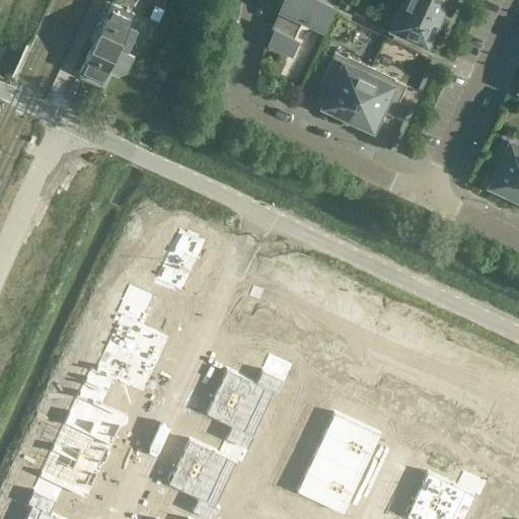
[(332,4),(322,0),(283,0),(270,28),(292,40),(302,18),(321,27),(332,4)]
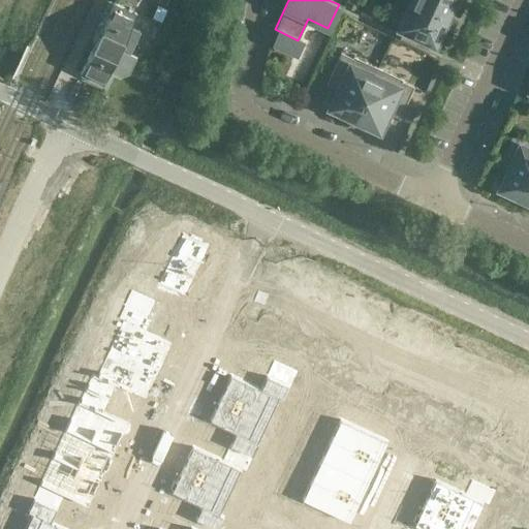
[(444,22),(454,1),(449,0),(411,0),(409,5),(444,22)]
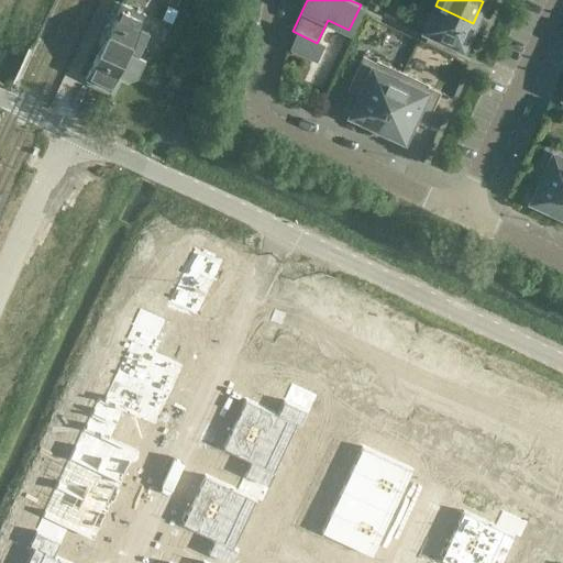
[(121,2),(103,39),(128,51),(138,56),(150,32),(139,28),(145,13),(121,2)]
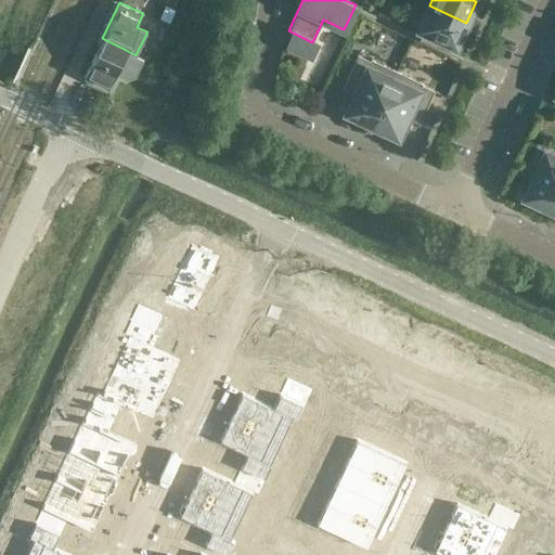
[(455,46),(466,23),(429,5),(418,28),(455,46)]
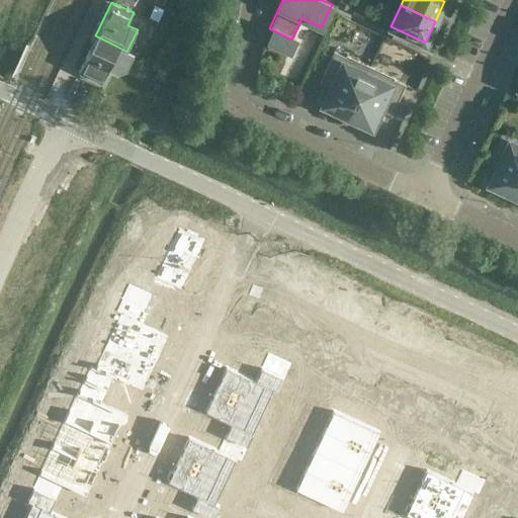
[(95,35),(79,72),(100,82),(107,69),(117,74),(125,71),(134,55),(126,52),(117,47),(95,35)]
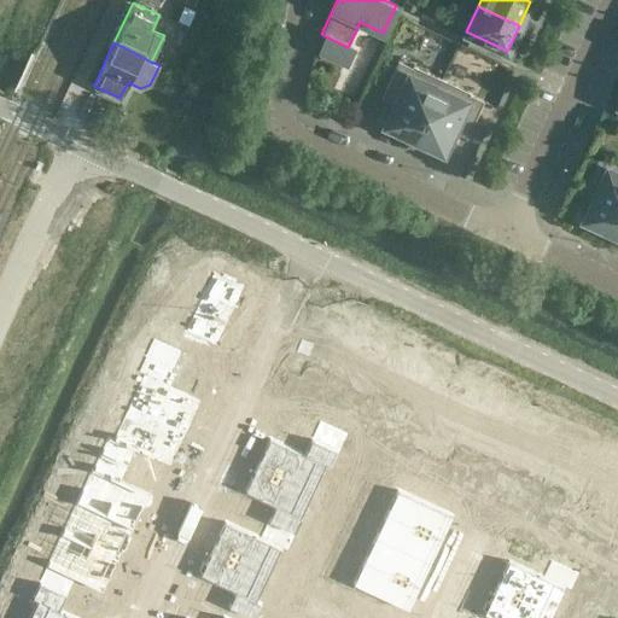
[(414,138),(442,79),(413,64),(412,66),(398,60),(385,88),(400,94),(385,124),(414,138)]
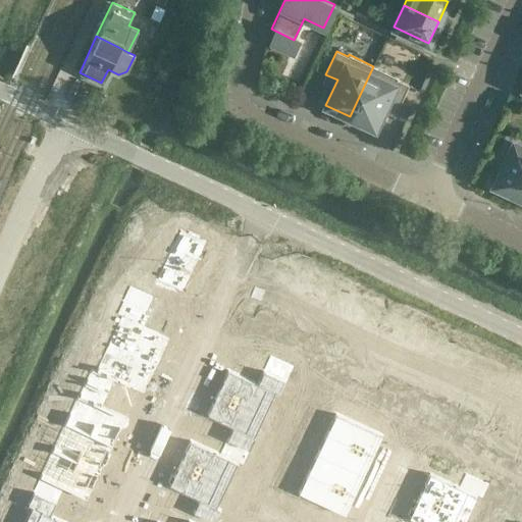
[(397,77),(373,66),(350,116),(374,127),(385,102),(398,107),(408,85),(397,79),(397,77)]
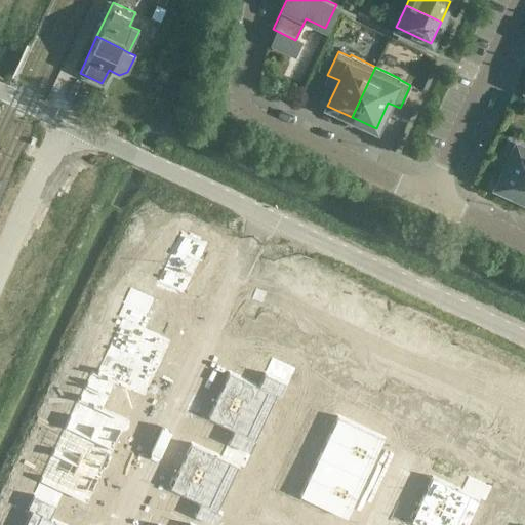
[(523,197),(524,192),(524,135),(522,134),(522,136),(510,131),(499,155),(511,160),(499,186),(523,197)]
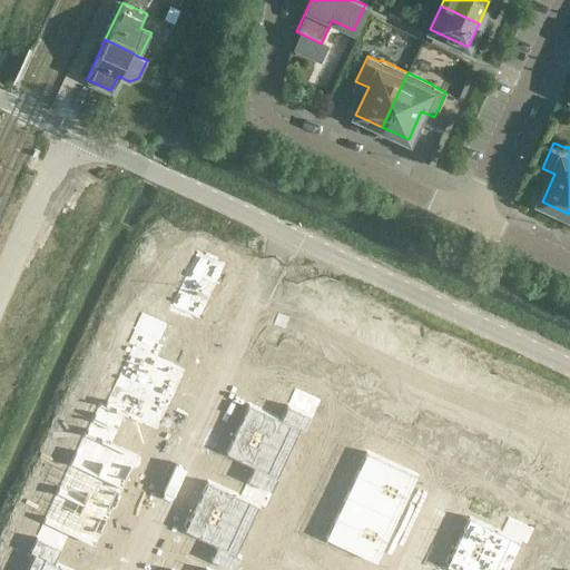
[(196,249),(170,305),(199,318),(225,263),(196,249)]
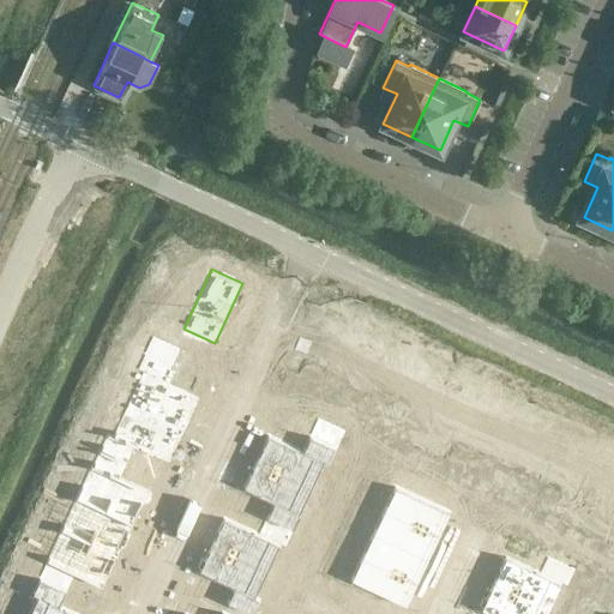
[(326,319),(298,379),(329,395),(357,335),(326,319)]
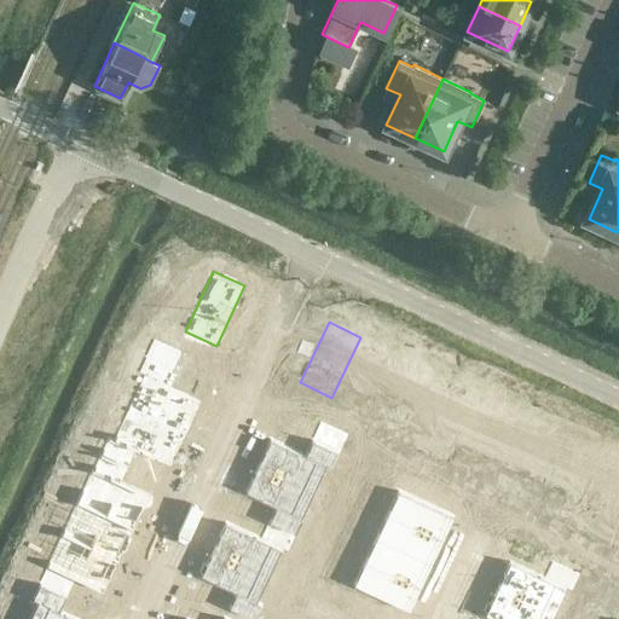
[(154,339),(145,356),(173,369),(181,352),(154,339)]
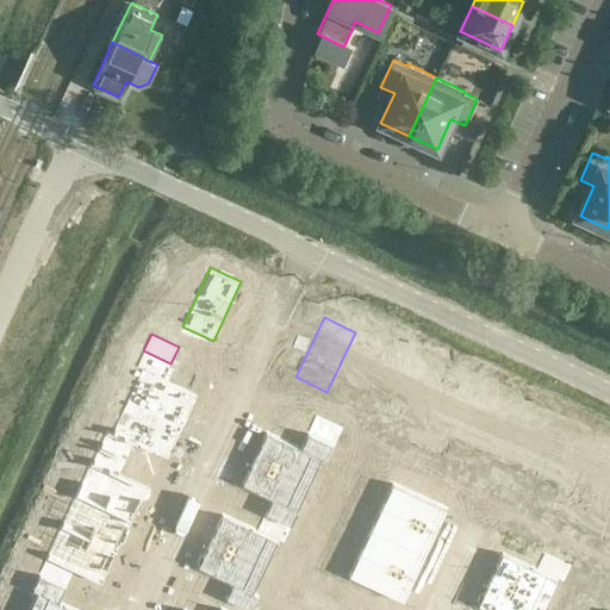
[(143,350),(136,367),(151,374),(137,405),(184,428),(198,394),(163,379),(170,363),(143,350)]
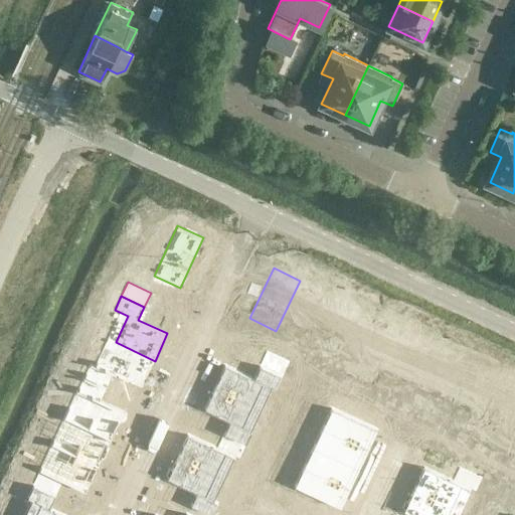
[(90,362),(83,376),(107,387),(113,374),(142,388),(155,361),(116,342),(103,369),(90,362)]
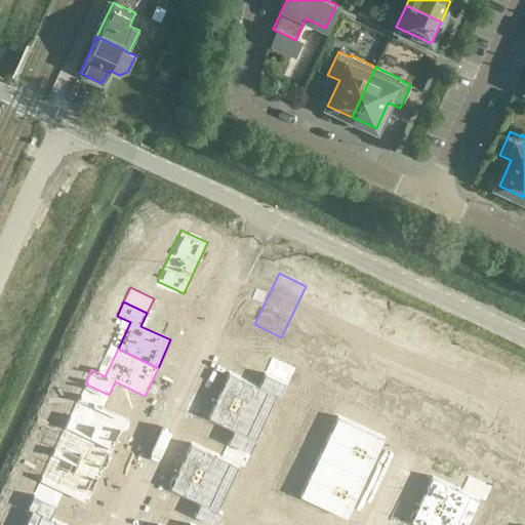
[(274,356),(267,370),(290,381),(297,367),(274,356)]
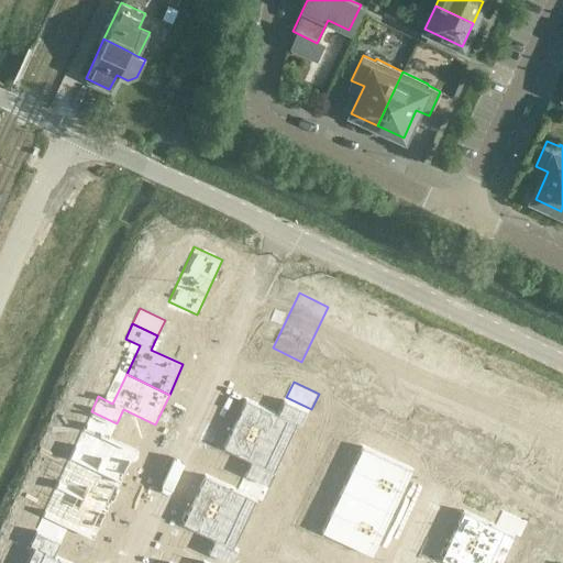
[(244,397),(233,422),(276,442),(287,419),(301,426),(308,410),(283,398),(276,412),(244,397)]
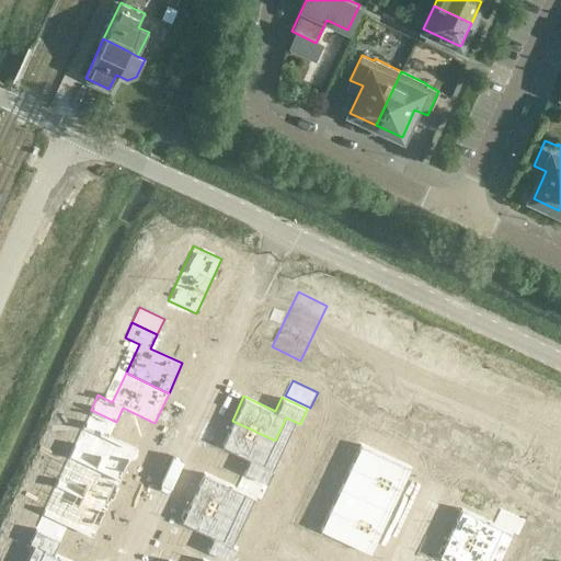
[(92,430),(78,458),(121,478),(135,448),(110,436),(116,422),(91,410),(83,425),(92,430)]
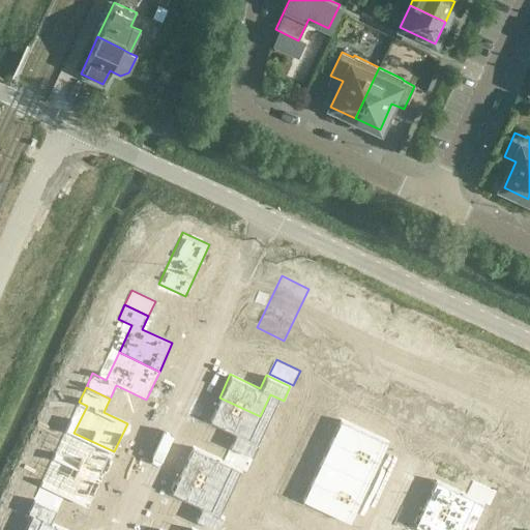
[(489,414),(478,439),(493,445),(494,443),(519,454),(529,431),(529,396),(517,390),(502,421),(489,414)]
